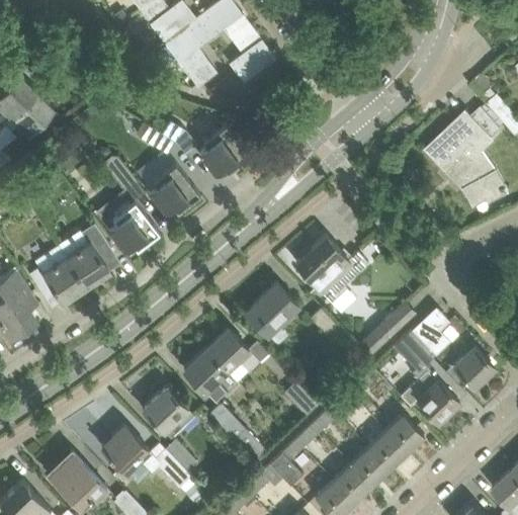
[(132,0),(140,11),(154,0),(132,0)]
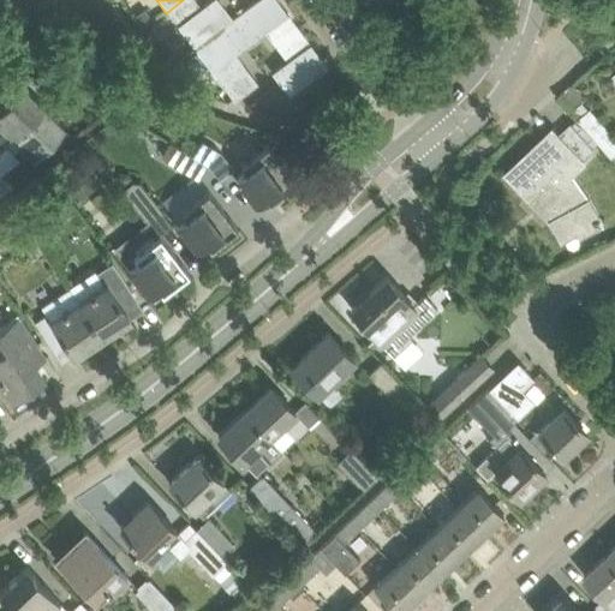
[(214,0),(201,10),(192,0),(183,0),(166,13),(195,51),(233,21),(216,0),(214,0)]
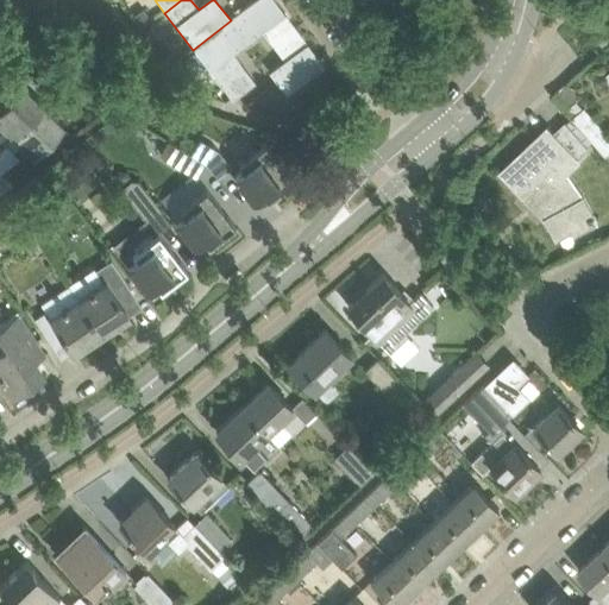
[(248,44),(262,33),(274,48),(296,31),(272,0),(258,0),(231,20),(248,44)]
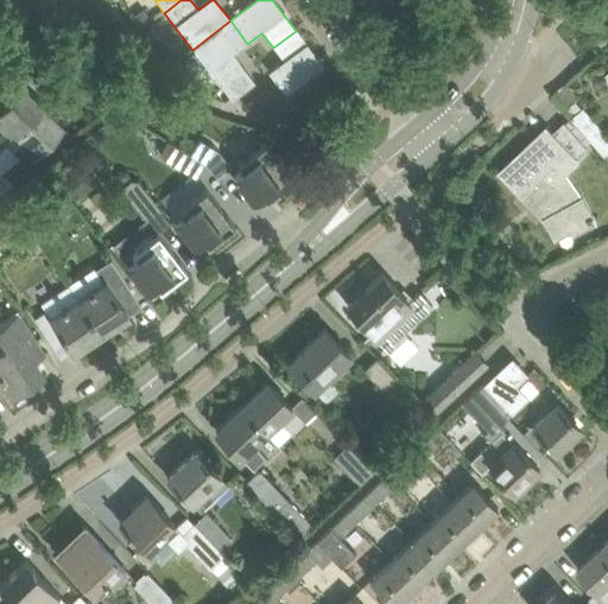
[(255,86),(233,55),(247,44),(230,20),(192,50),(232,103),(255,86)]
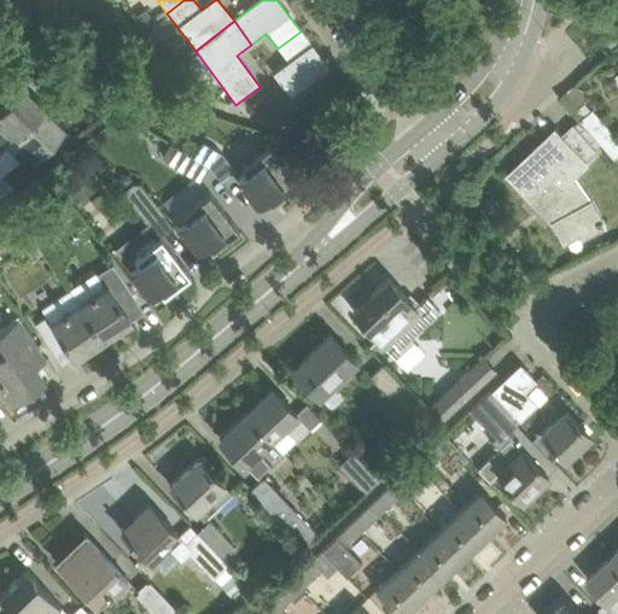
[(291,99),(330,69),(301,31),(278,48),(289,63),(273,75),(291,99)]
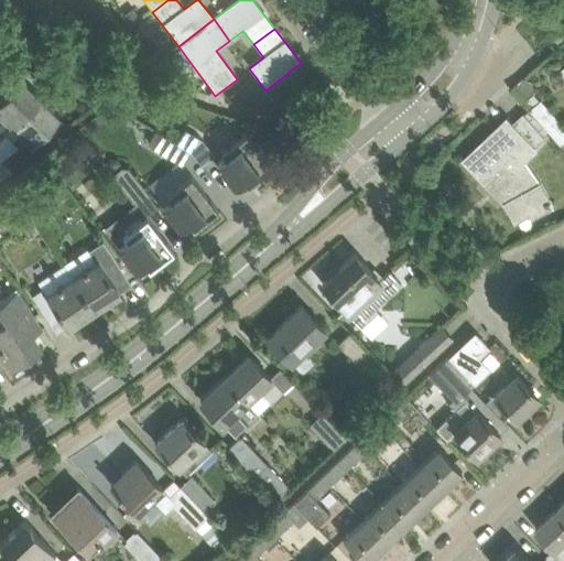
[(534,117),(561,147),(563,143),(563,128),(548,110),(534,96),(538,93),(525,78),(511,92),(523,105),(534,117)]
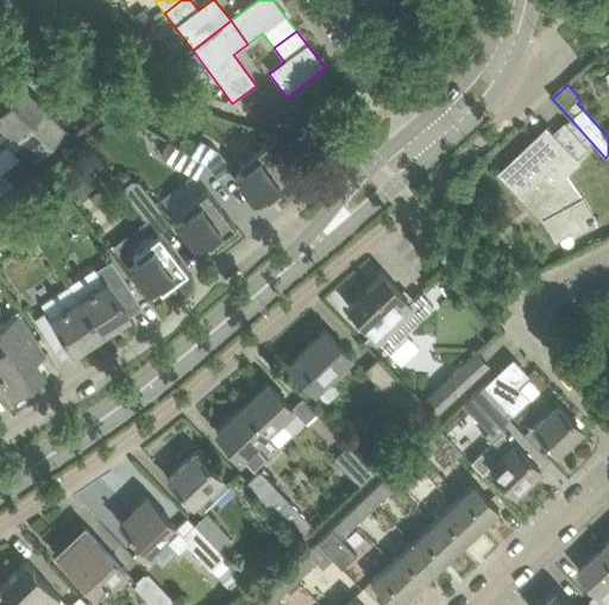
[(43,108),(23,89),(4,109),(4,111),(0,114),(0,126),(13,139),(43,108)]
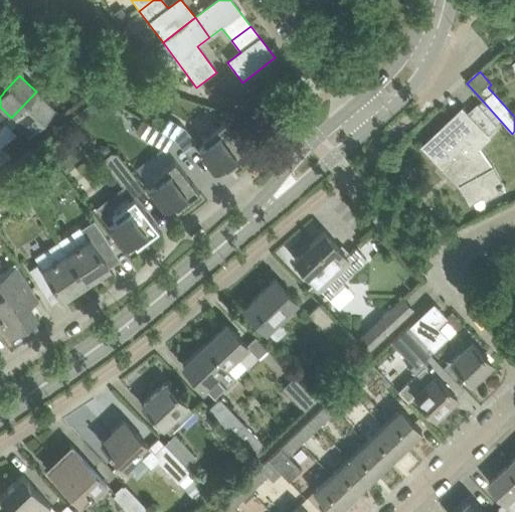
[(12,118),(6,125),(0,130),(0,165),(11,158),(1,148),(16,136),(12,131),(18,124),(28,135),(53,109),(36,92),(11,118),(12,118)]
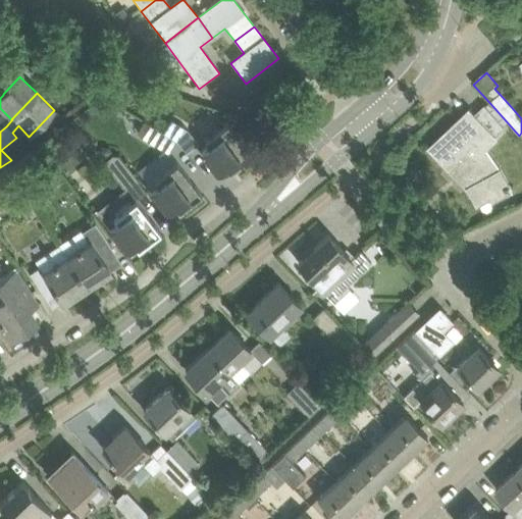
[(470,112),(430,150),(449,169),(450,169),(468,190),(478,206),(492,199),(494,202),(513,193),(504,174),(502,171),(487,151),(498,141),(494,137),(504,128),(499,123),(485,109),(475,118),(470,112)]
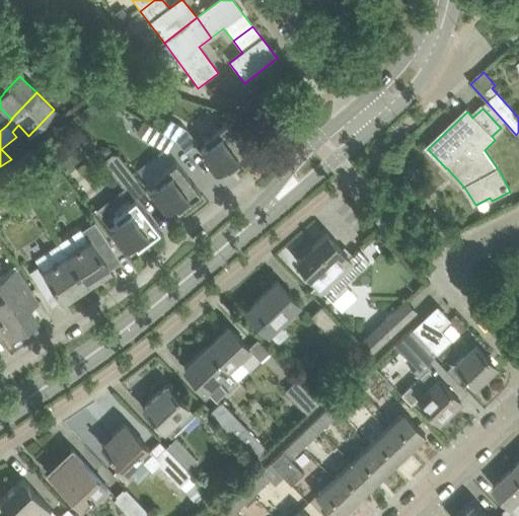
[(170,121),(162,134),(175,142),(186,154),(198,145),(186,130),(170,121)]
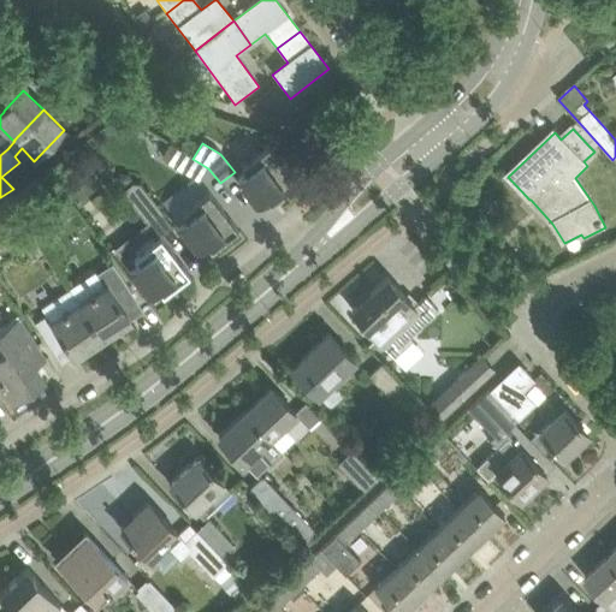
[(208,168),(193,159),(170,144),(164,155),(165,162),(200,183),(208,168)]
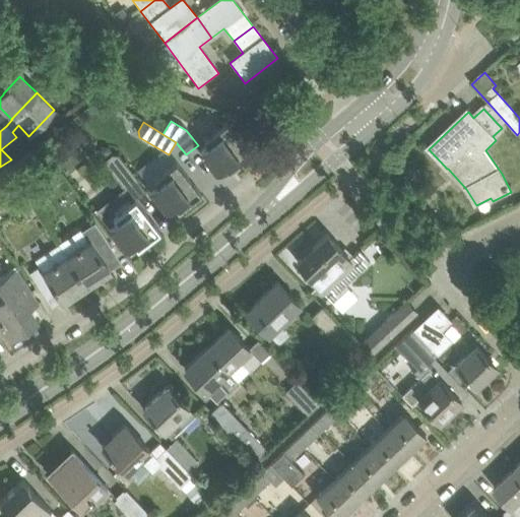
[(208,146),(200,152),(204,156),(216,173),(223,167),(229,173),(251,154),(226,123),(204,141),(208,146)]
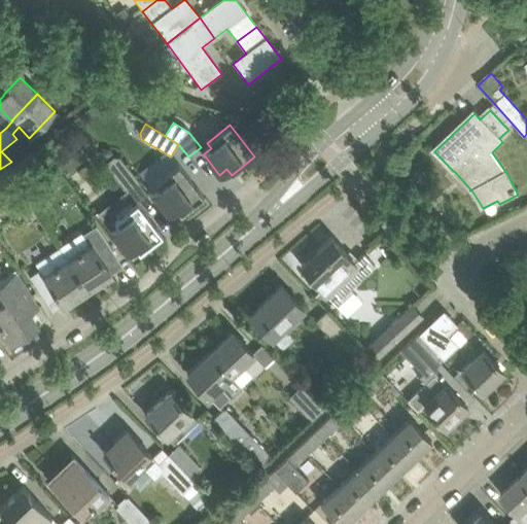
[(127,193),(104,209),(113,221),(107,225),(111,232),(114,237),(128,252),(135,247),(139,252),(162,235),(149,218),(137,203),(132,197),(142,188),(119,160),(114,159),(105,165),(127,193)]
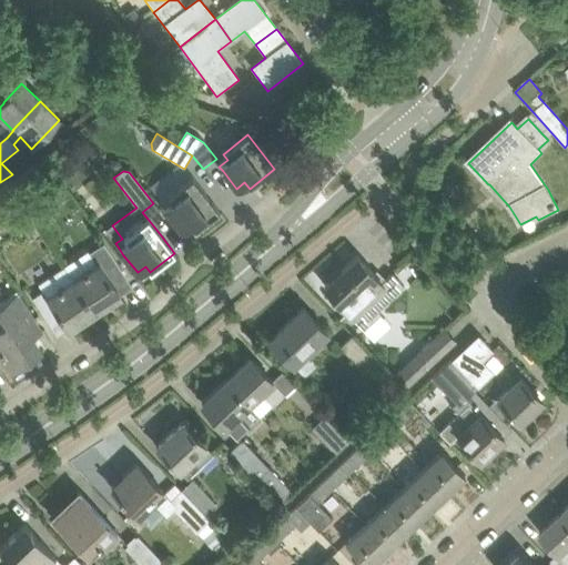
[(219,212),(192,178),(160,203),(168,214),(182,231),(190,225),(194,231),(219,212)]
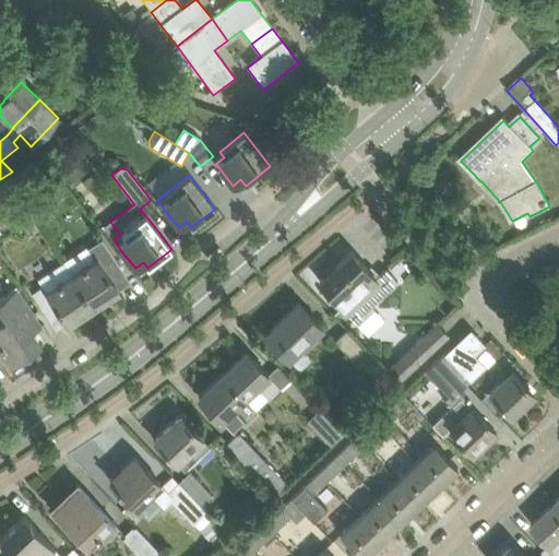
[(49,178),(37,186),(45,197),(56,189),(49,178)]
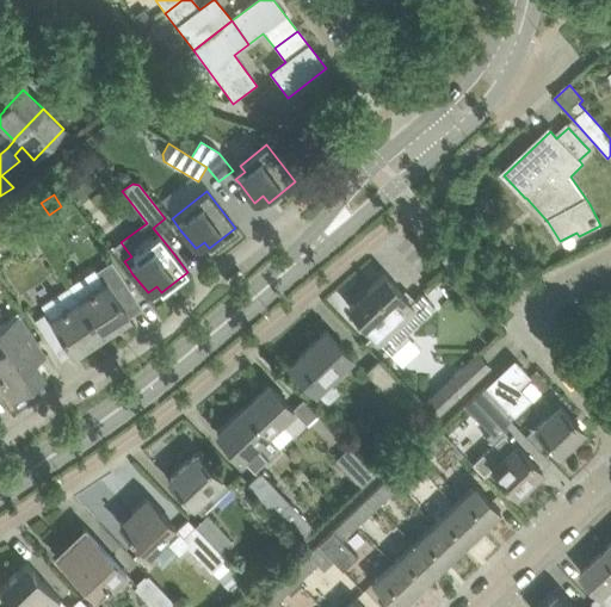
[(0,216),(4,221),(13,214),(6,203),(0,208),(0,216)]
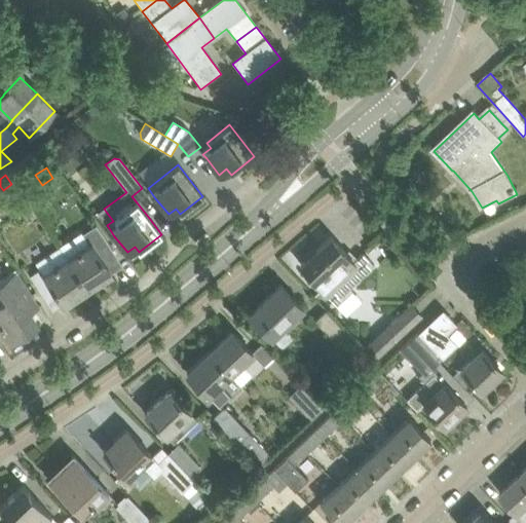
[(116,258),(105,241),(96,226),(81,235),(81,234),(60,249),(88,292),(112,275),(106,265),(116,258)]
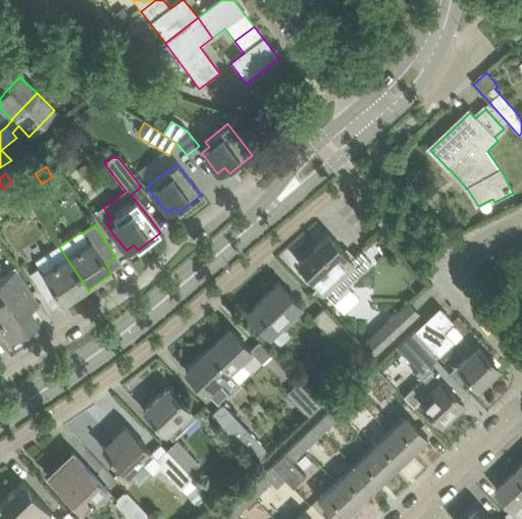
[(328,238),(299,265),(323,292),(322,293),(333,305),(349,292),(346,289),(371,265),(360,253),(352,262),(328,238)]
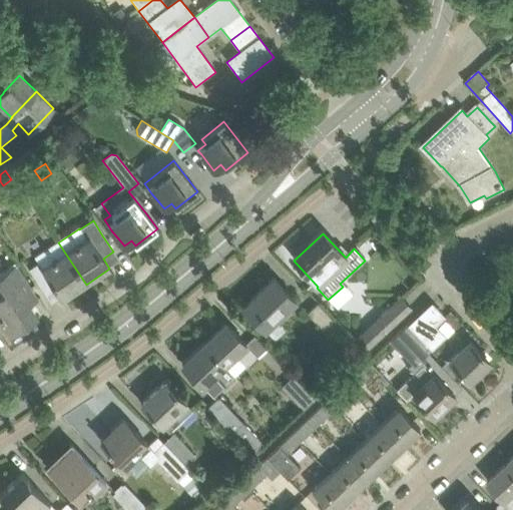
[(56,290),(62,300),(86,285),(58,242),(34,258),(39,265),(29,272),(45,297),(56,290)]
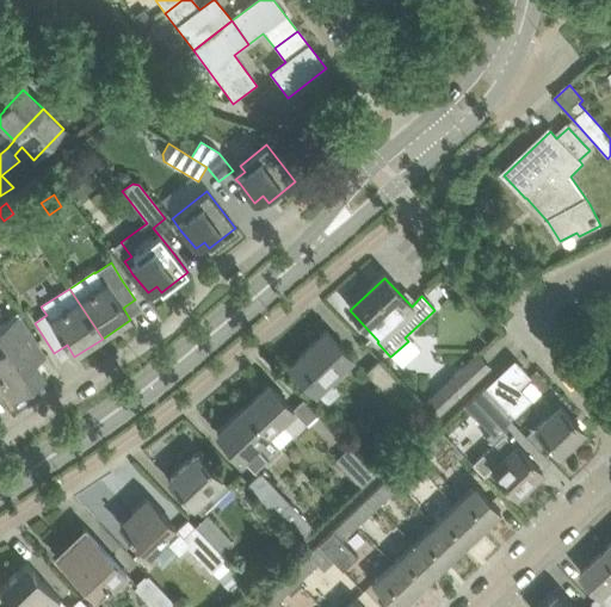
[(26,354),(38,346),(20,319),(0,332),(0,339),(7,351),(0,354),(0,376),(13,397),(42,378),(26,354)]
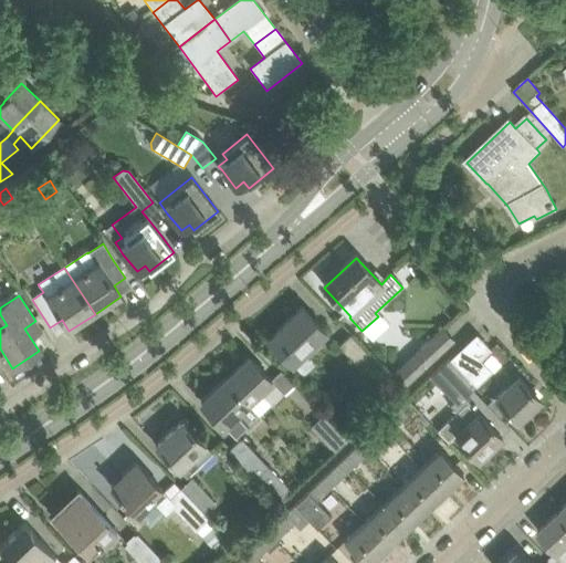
[(269,340),(283,356),(304,377),(316,364),(304,352),(325,333),(302,309),(269,340)]
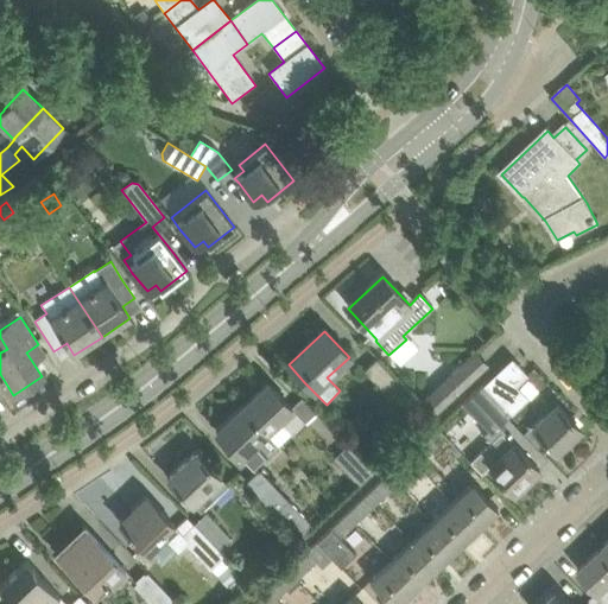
[(420,407),(432,420),(487,367),(475,355),(420,407)]
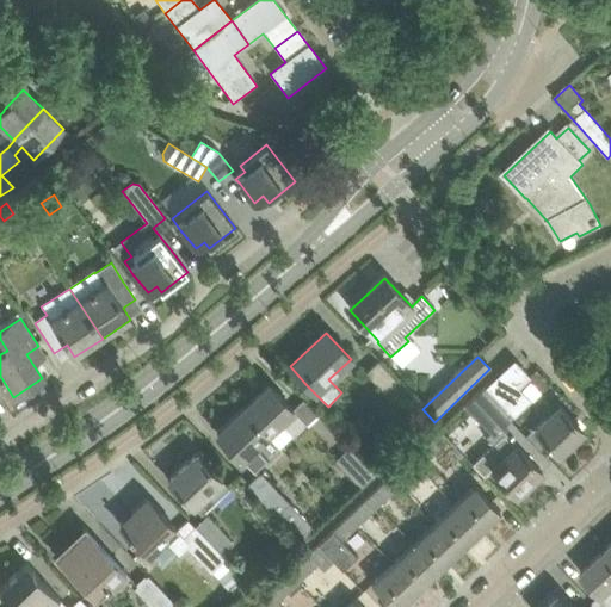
[(530,402),(518,389),(530,378),(514,361),(482,392),(507,419),(511,415),(513,417),(530,402)]
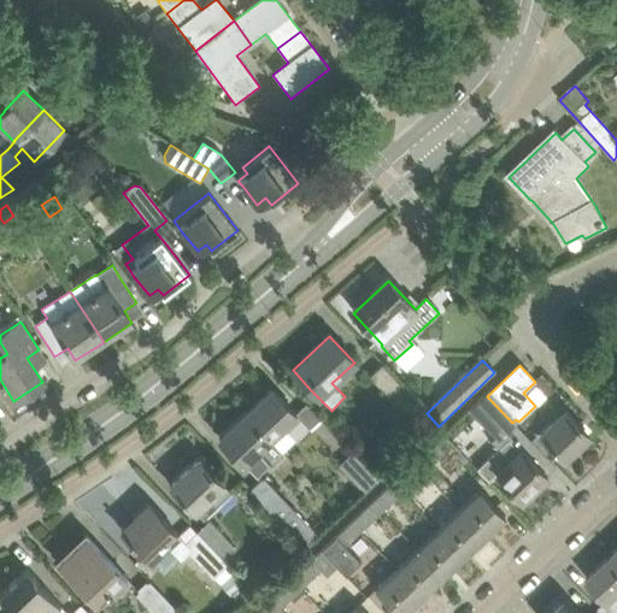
[(369,378),(393,404),(405,392),(382,366),(369,378)]
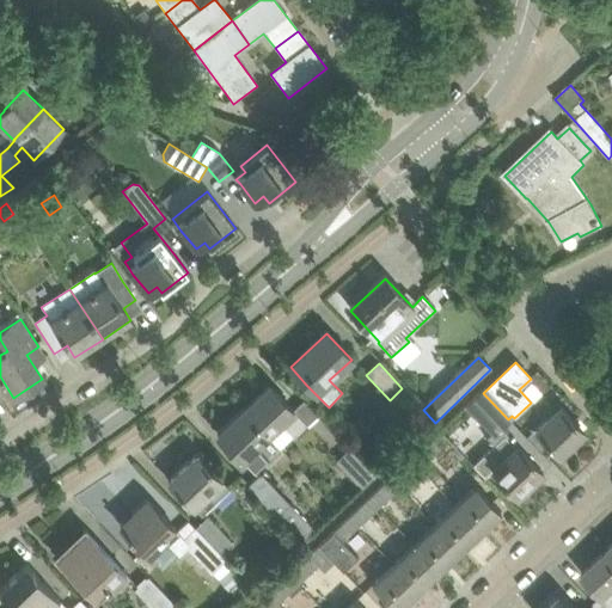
[(305,425),(269,387),(243,412),(267,436),(280,424),(292,437),(305,425)]
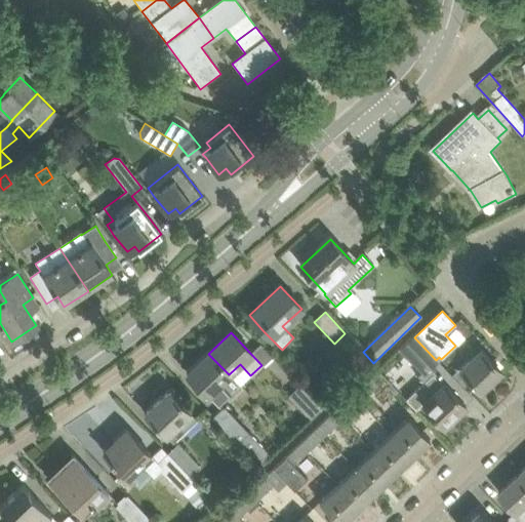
[(423,375),(433,366),(409,340),(399,351),(423,375)]
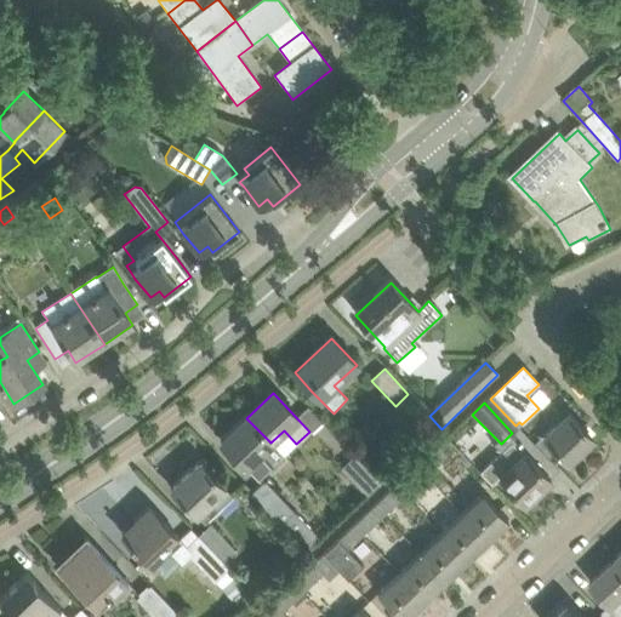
[(569,463),(593,440),(563,409),(552,421),(557,424),(543,438),(569,463)]
